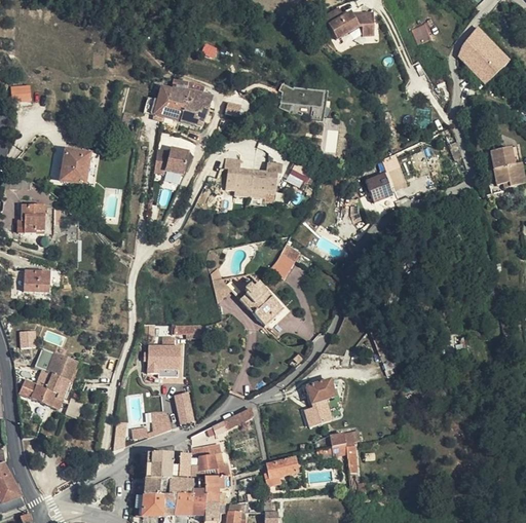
[(373,8),(332,12),(333,31),(363,29),(363,34),(375,33),(373,8)]
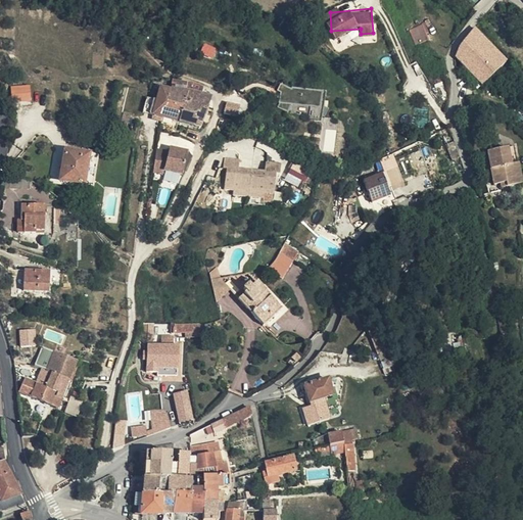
[(420,27),(409,32),(415,46),(427,41),(420,27)]
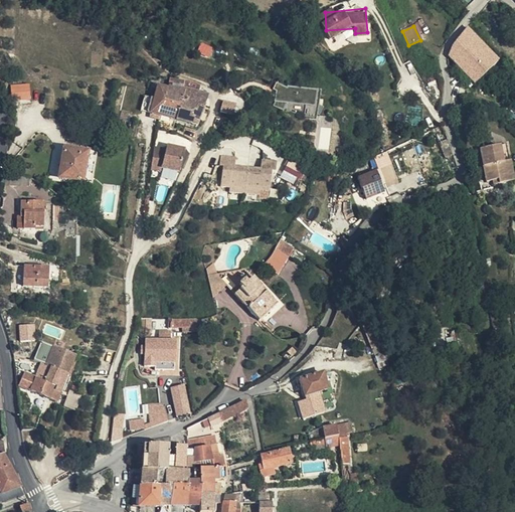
[(498,59),(467,26),(453,43),(449,55),(455,61),(454,65),(464,81),(466,86),(473,79),(475,81),(498,59)]
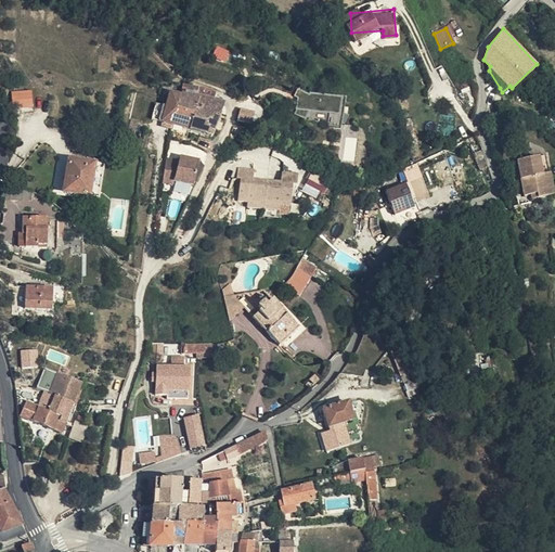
[(214,99),(216,92),(211,90),(198,88),(198,92),(182,91),(181,93),(184,94),(201,95),(214,99)]
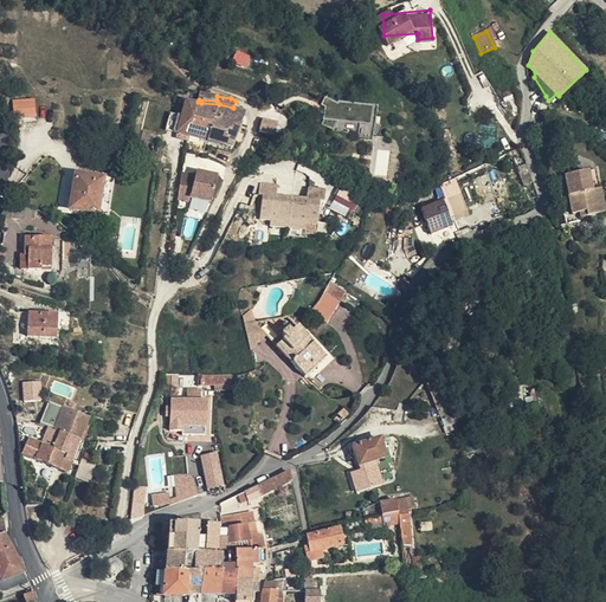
[(336,102),(324,96),(326,117),(317,125),(328,135),(339,120),(358,121),(356,140),(371,143),(375,107),(336,102)]
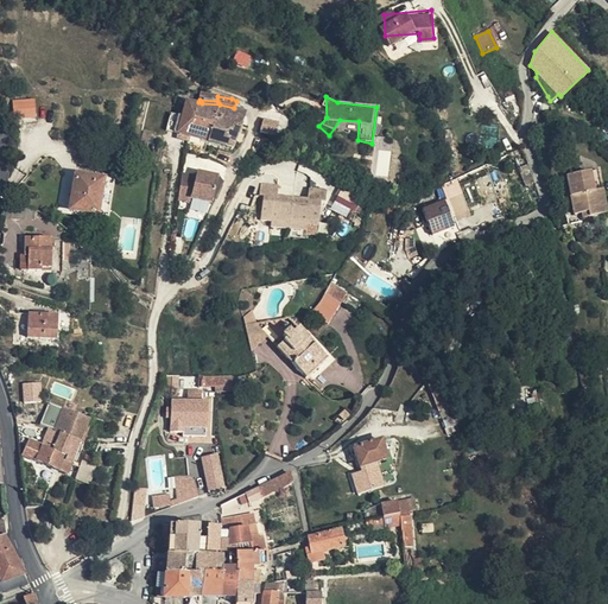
[(30,110),(30,99),(12,100),(12,110),(30,110)]
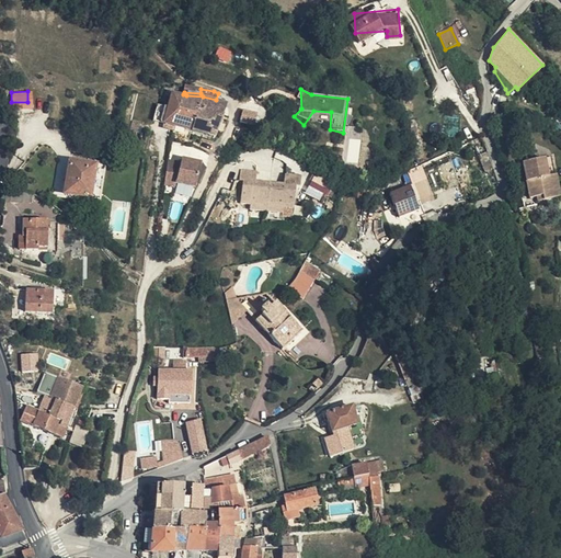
[(225,103),(216,100),(203,97),(186,95),(183,94),(172,92),(163,120),(215,136),(217,129),(195,122),(199,107),(221,113),(225,103)]
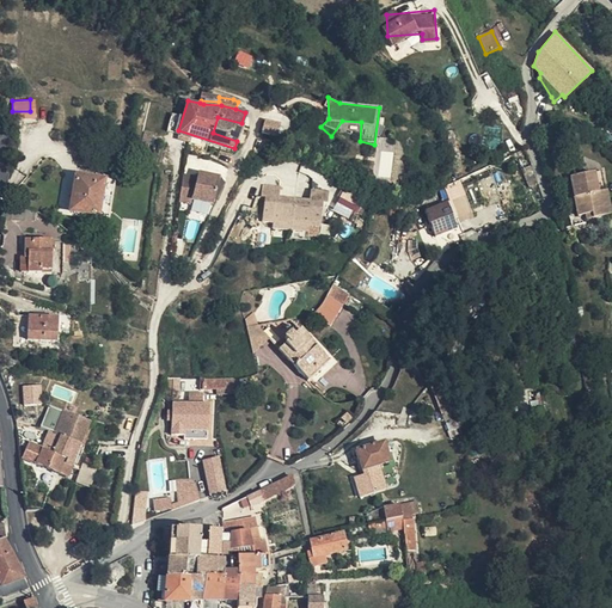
[(237,141),(242,123),(218,117),(213,133),(237,141)]
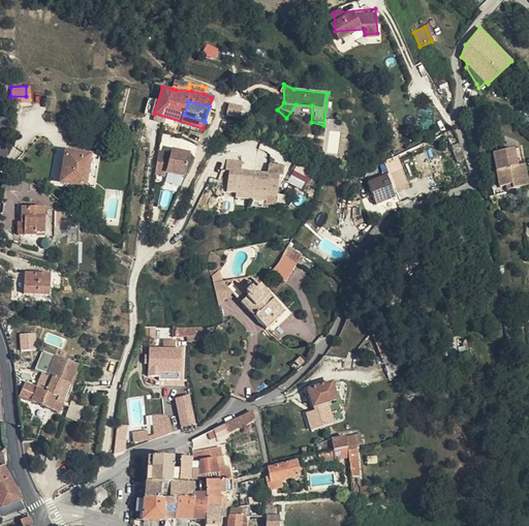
[(241,106),(229,103),(225,114),(239,117),(241,106)]
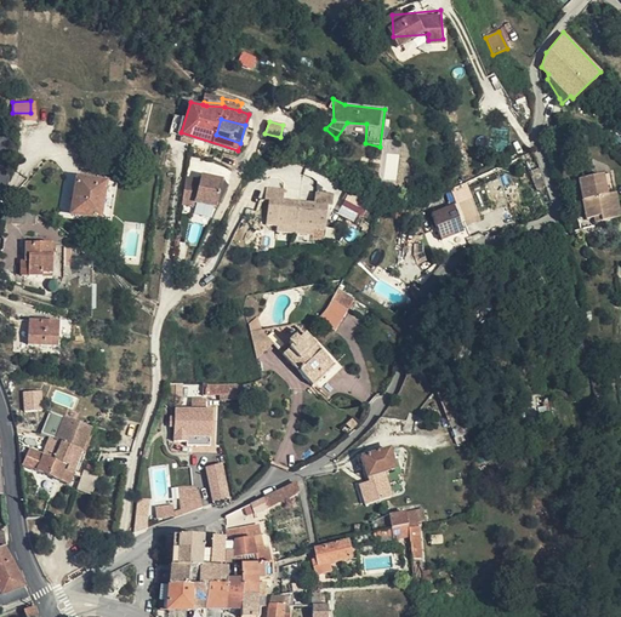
[(144,141),(153,143),(157,131),(148,129),(144,141)]
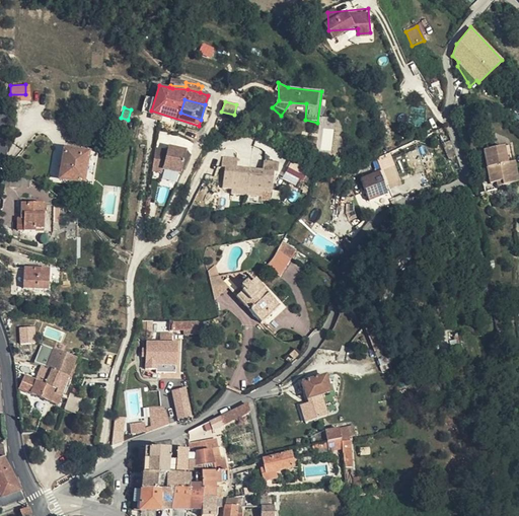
[(511,143),(506,145),(509,160),(514,159),(511,143)]
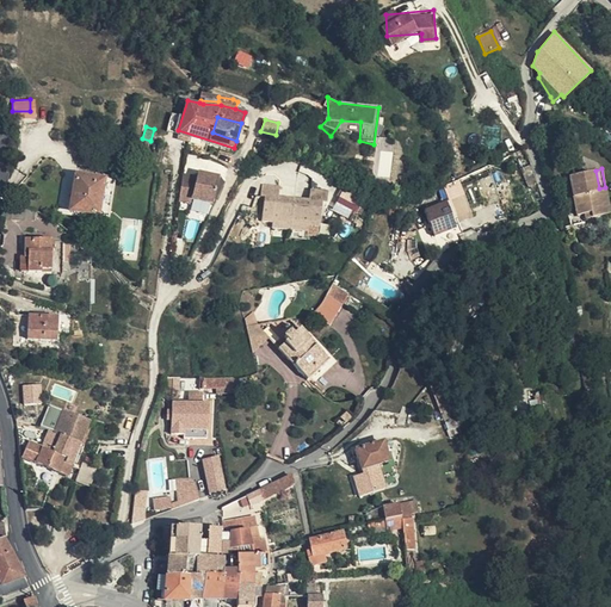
[(196,173),(184,172),(179,200),(191,202),(191,198),(213,203),(218,173),(197,169),(196,173)]
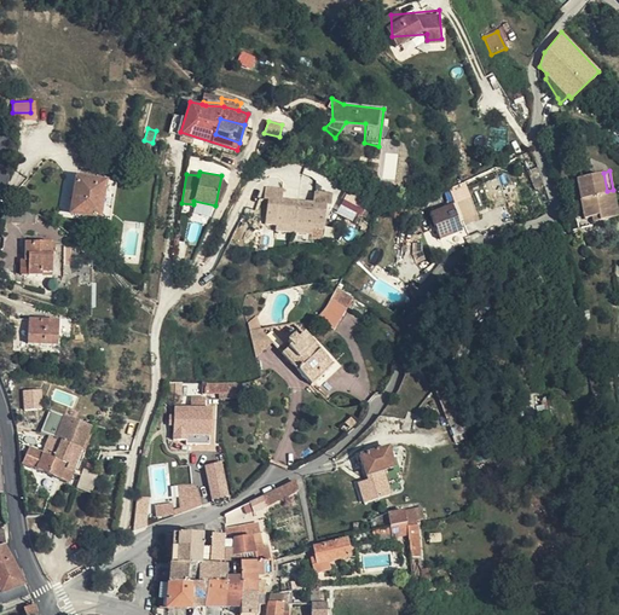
[(607,191),(603,173),(603,172),(577,177),(585,215),(593,214),(599,213),(600,219),(618,214),(613,190),(607,191)]
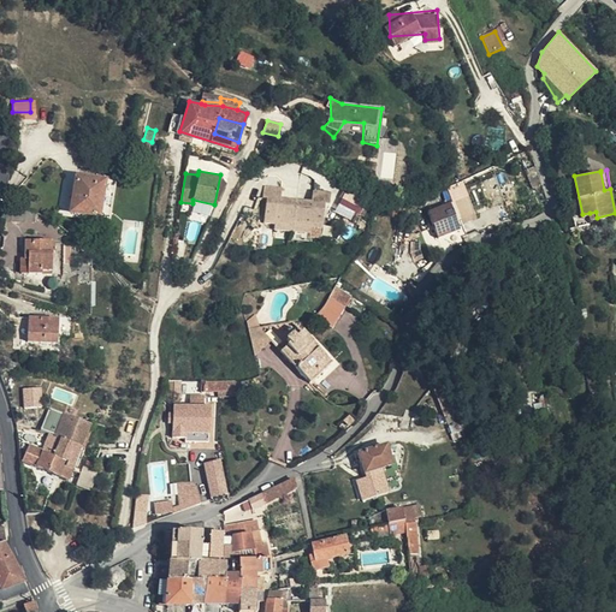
[(116,176),(104,174),(102,180),(80,177),(73,209),(98,213),(96,219),(108,221),(116,176)]
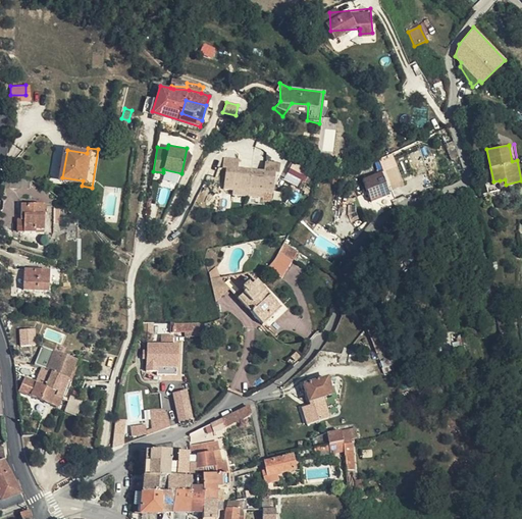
[(241,156),(224,154),(222,166),(225,166),(223,188),(273,194),(275,173),(278,174),(279,162),(263,160),(262,168),(239,166),(241,156)]
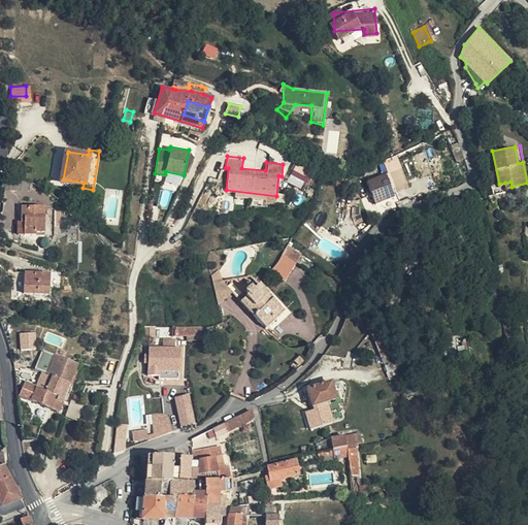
[(287,178),(302,186),(310,169),(295,161),(287,178)]
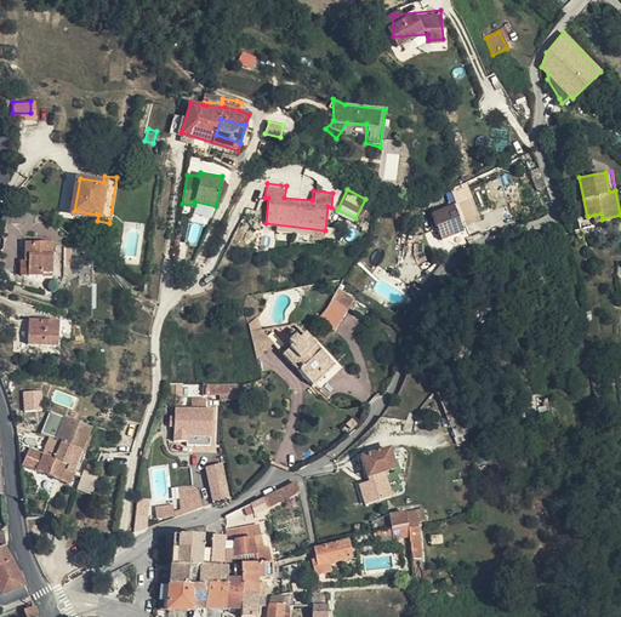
[(473,195),(459,200),(465,218),(479,212),(473,195)]
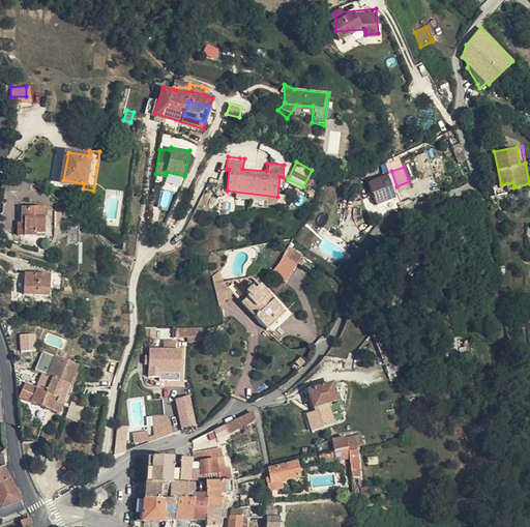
[(396,186),(391,171),(369,179),(378,203),(396,196),(393,187),(396,186)]
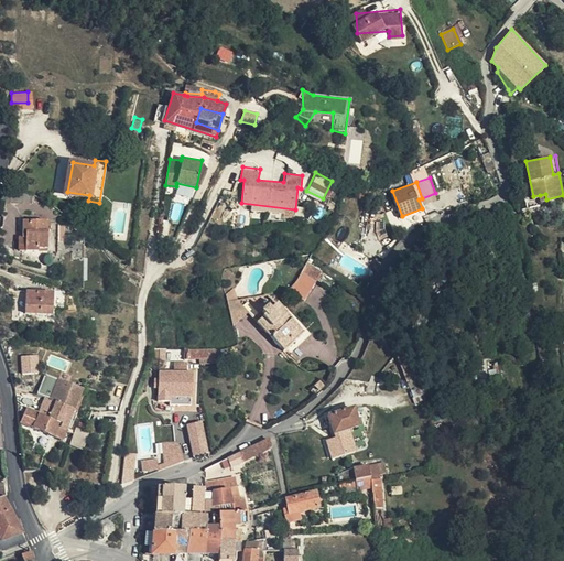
[(47,247),(49,219),(24,219),(23,237),(26,237),(26,249),(41,249),(41,247),(47,247)]
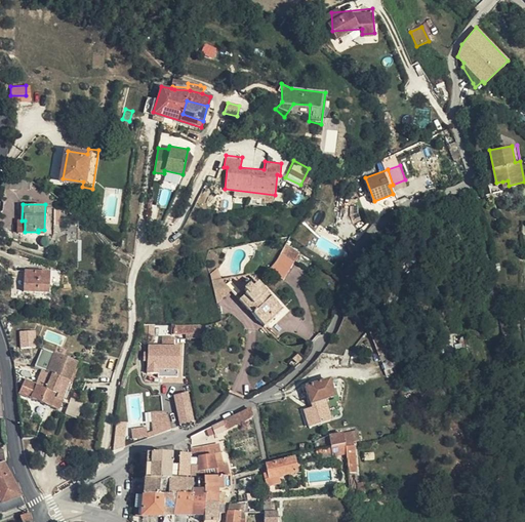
[(300,251),(286,242),(281,251),(294,261),(300,251)]
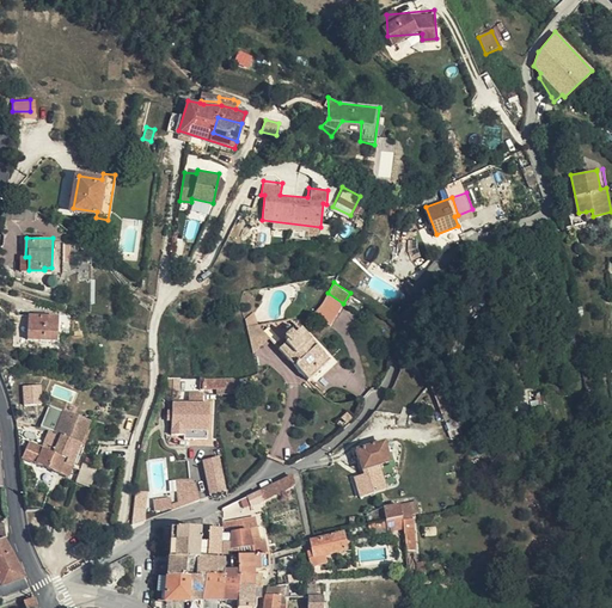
[(343,304),(328,293),(323,300),(319,305),(317,308),(312,312),(331,324),(343,304)]
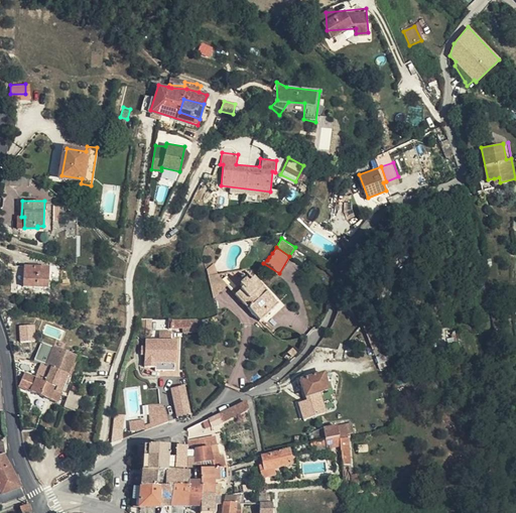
[(41,265),(28,265),(25,264),(24,285),(48,286),(49,266),(41,265)]
